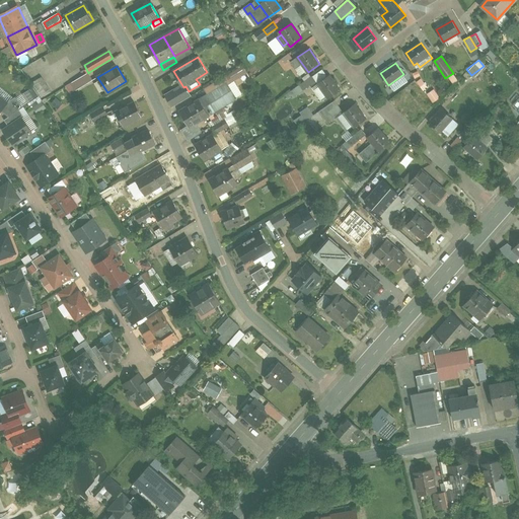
[(88,73),(72,82),(77,90),(93,80),(89,72),(88,73)]
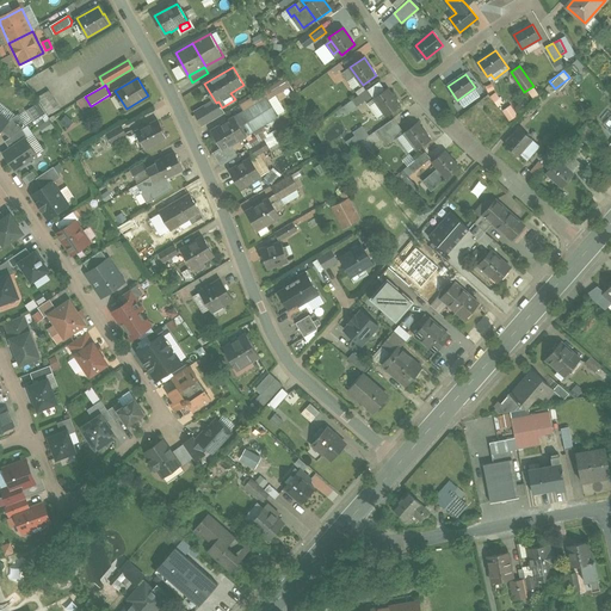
[(261,100),(246,110),(247,111),(235,118),(246,136),(276,117),(266,100),(272,97),(266,88),(258,93),(261,100)]
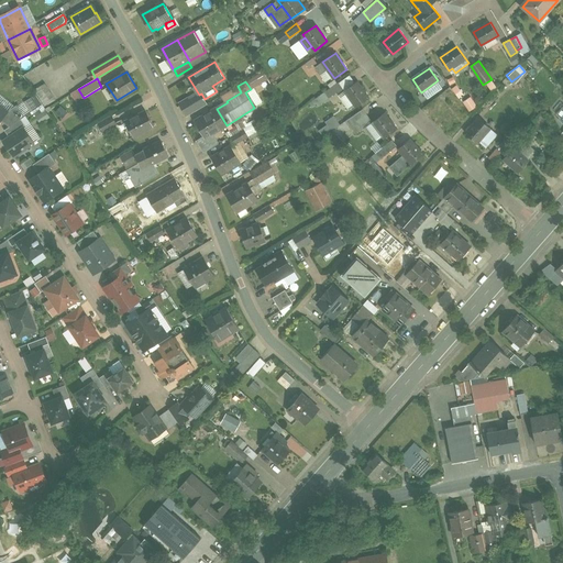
[(340,81),(326,91),(330,97),(344,87),(340,81)]
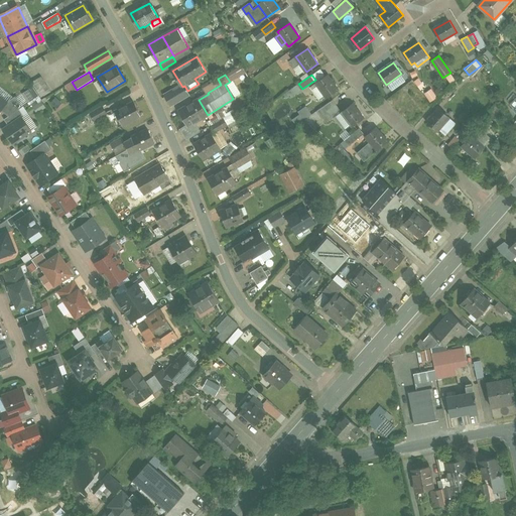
[(328,75),(315,83),(327,98),(339,90),(328,75)]
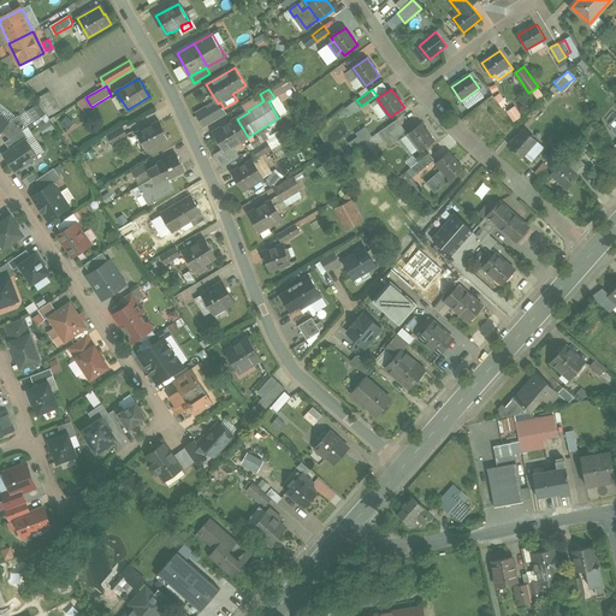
[(61,110),(51,92),(40,98),(51,116),(61,110)]
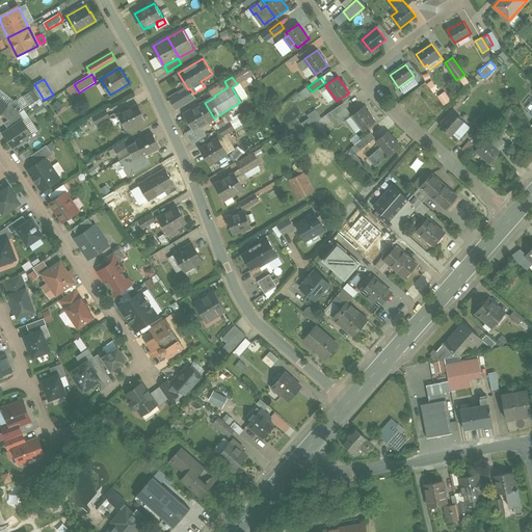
[(224,81),(211,89),(214,96),(228,87),(224,81)]
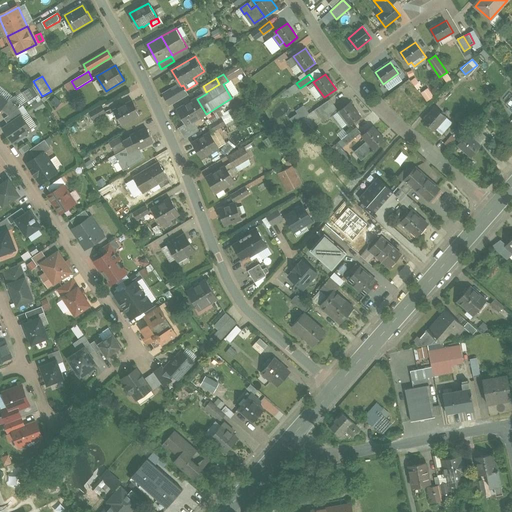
[(409,81),(401,87),(405,91),(410,88),(413,85),(409,81)]
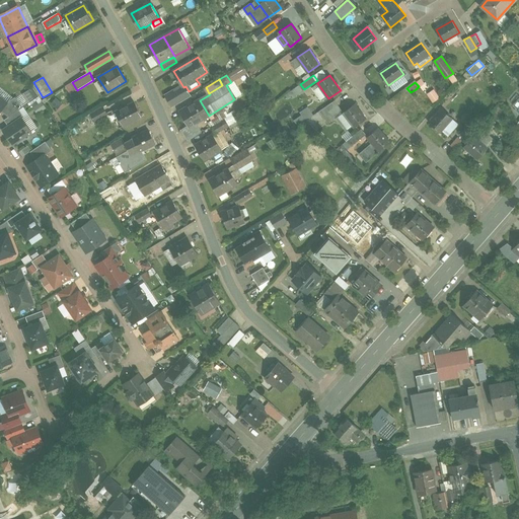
[(428,90),(422,82),(419,84),(425,92),(428,90)]
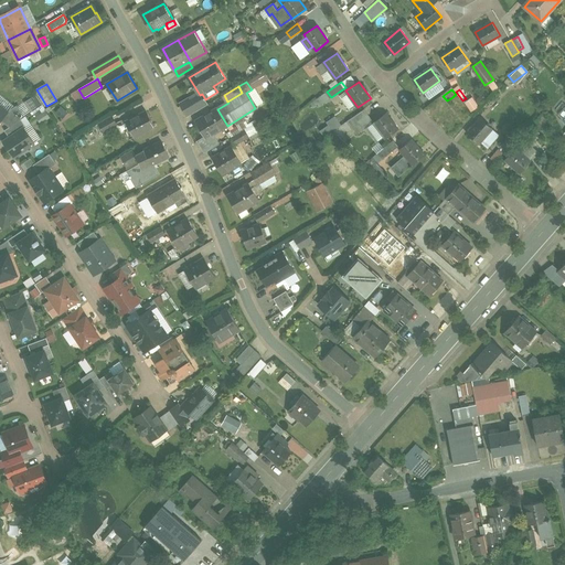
[(38,94),(20,106),(28,116),(34,112),(42,123),(52,116),(38,94)]
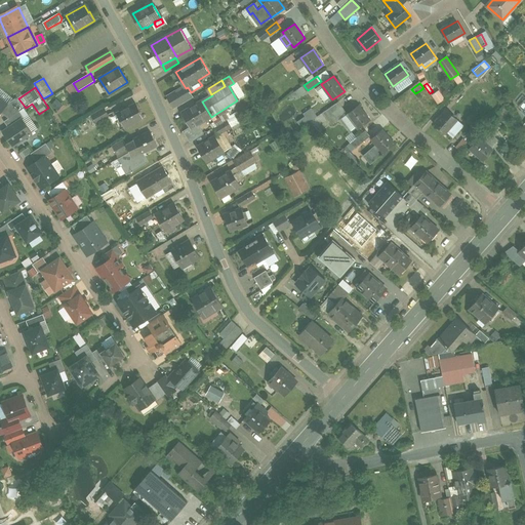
[(186,88),(177,92),(184,104),(194,97),(191,92),(188,87),(186,88)]
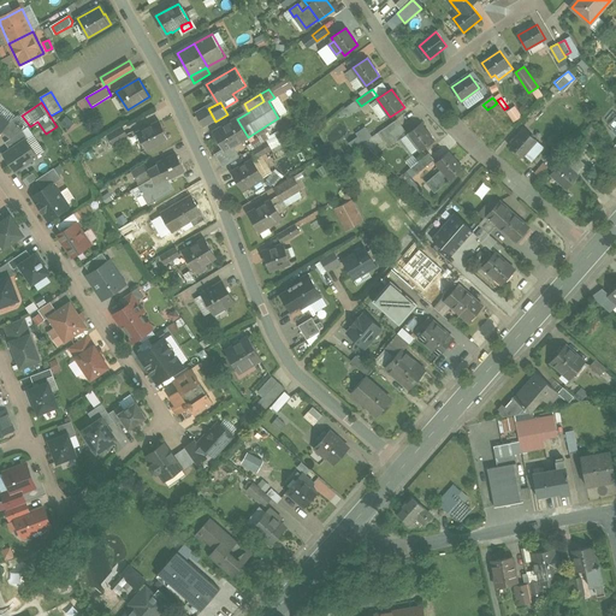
[(510,120),(497,102),(493,106),(507,124),(510,120)]
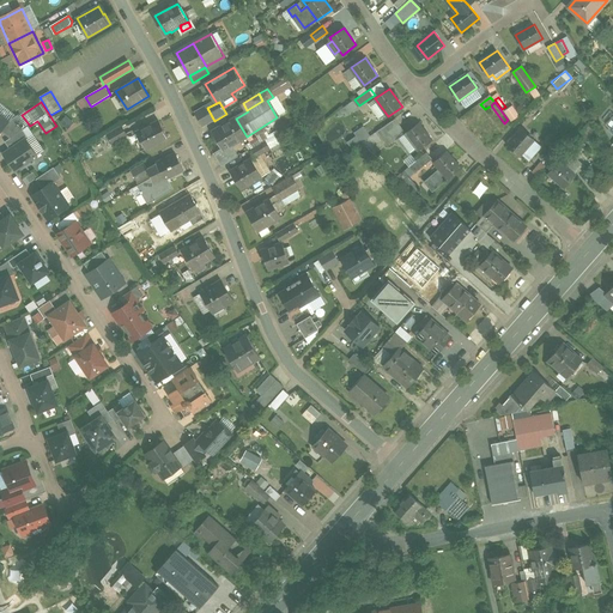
[(205,105),(195,111),(205,127),(214,121),(207,108),(205,105)]
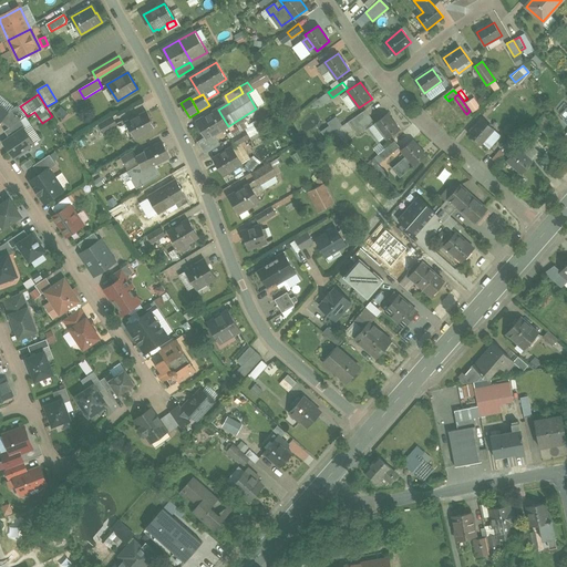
[(141,113),(152,106),(148,100),(137,106),(141,113)]
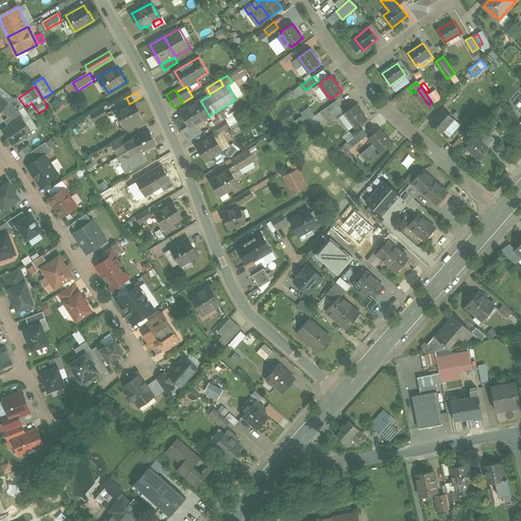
[(16,97),(7,103),(1,111),(9,117),(20,110),(23,108),(16,97)]
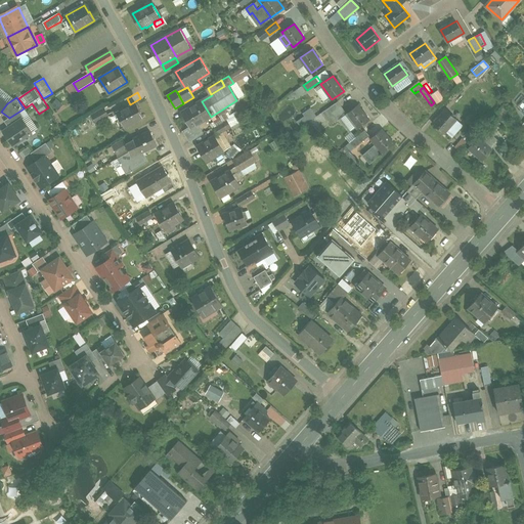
[(202,101),(182,113),(191,128),(211,117),(202,101)]
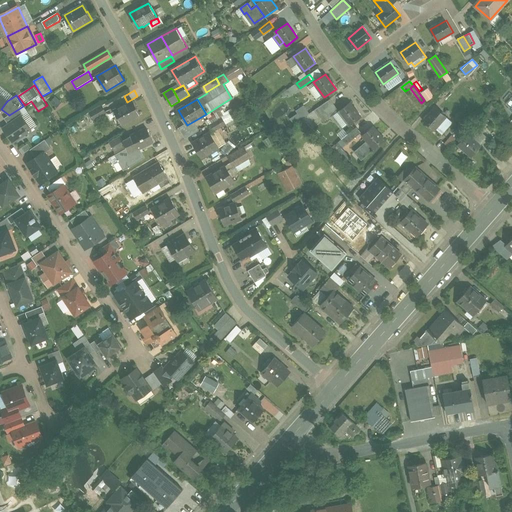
[(331,99),(317,108),(322,116),(325,113),(327,115),(337,109),(331,99)]
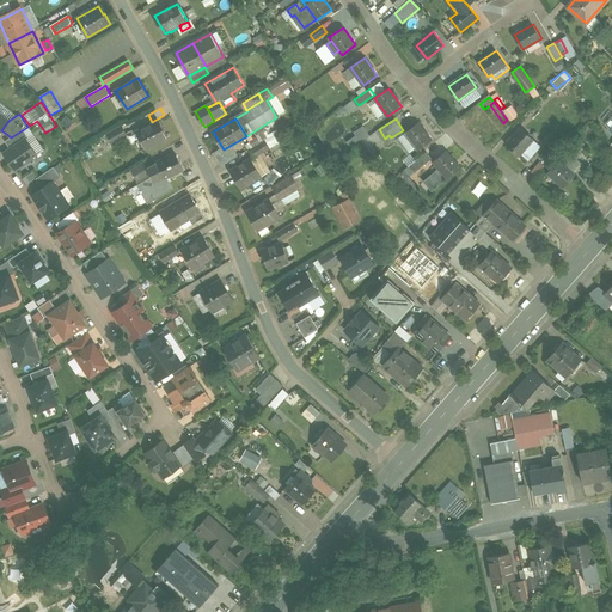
[(601,130),(592,120),(583,127),(593,138),(601,130)]
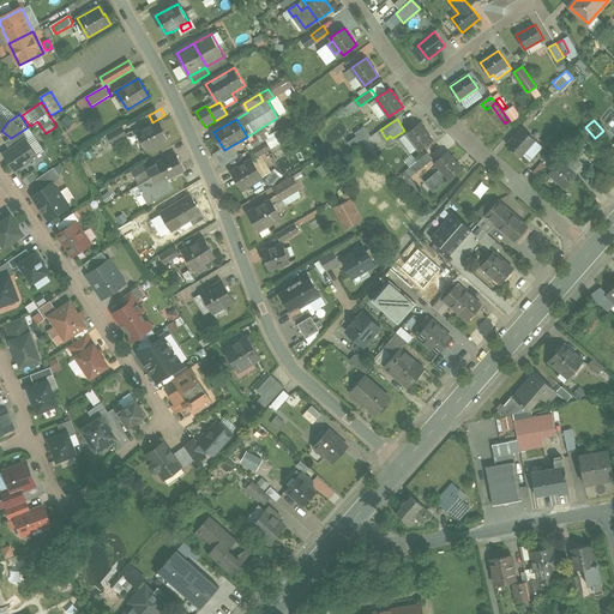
[(161,121),(138,132),(146,149),(169,138),(161,121)]
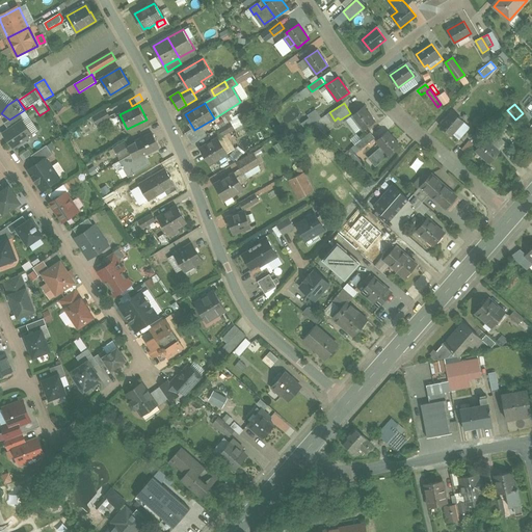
[(375,122),(364,106),(352,115),(364,130),(375,122)]
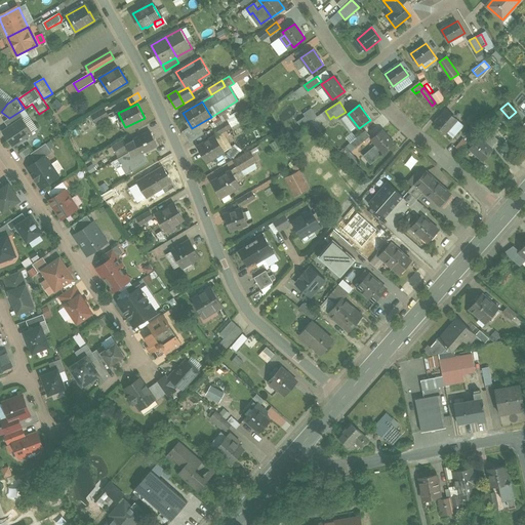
[(105,109),(92,116),(97,123),(110,116),(105,109)]
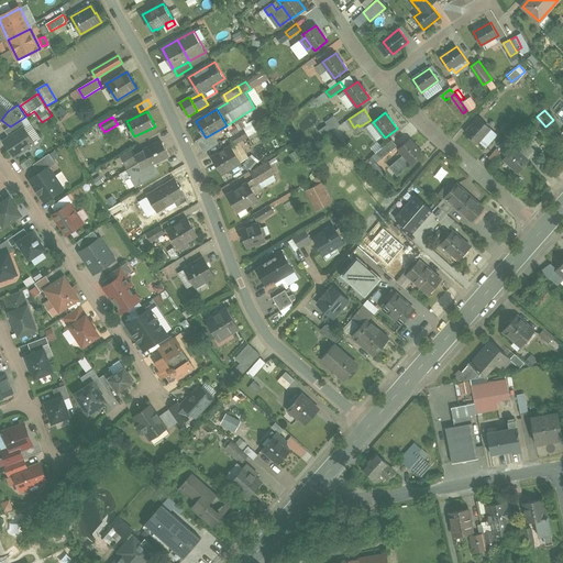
[(479,118),(466,133),(477,143),(490,128),(479,118)]
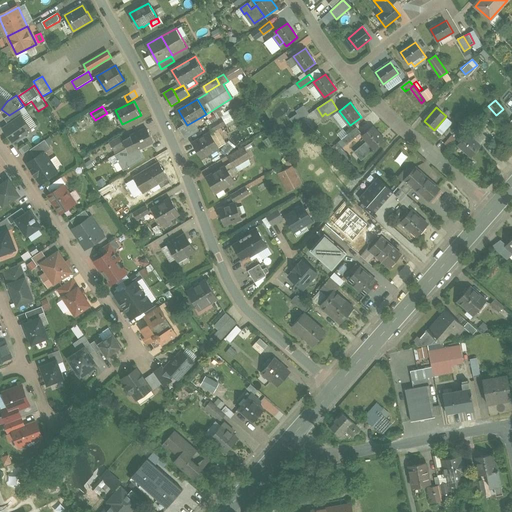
[(9,115),(5,118),(9,125),(22,116),(23,117),(25,115),(20,108),(9,115)]
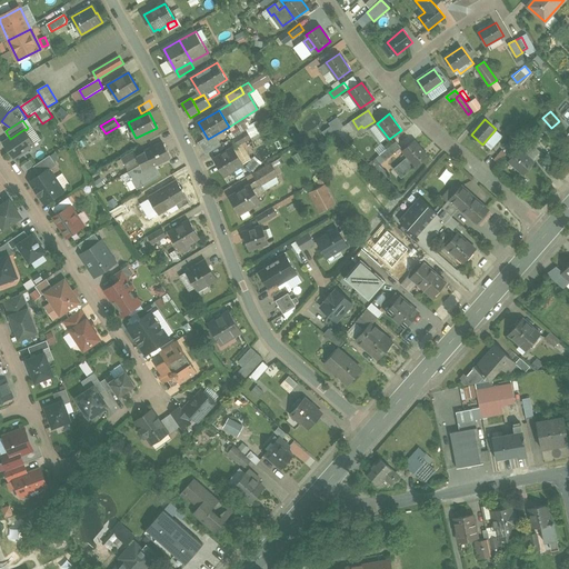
[(337,120),(328,125),(332,131),(340,127),(337,120)]
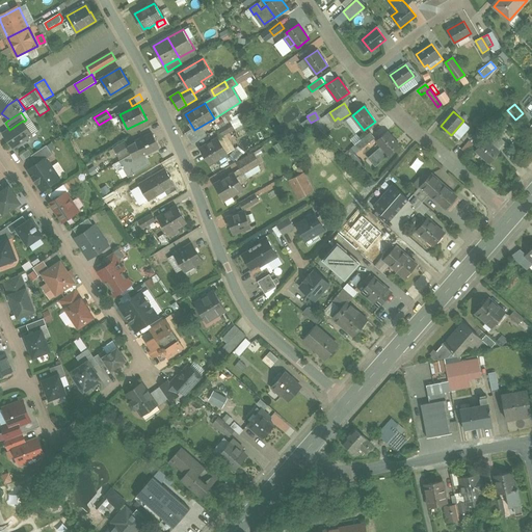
[(9,130),(4,133),(14,148),(32,134),(24,122),(23,121),(9,130)]
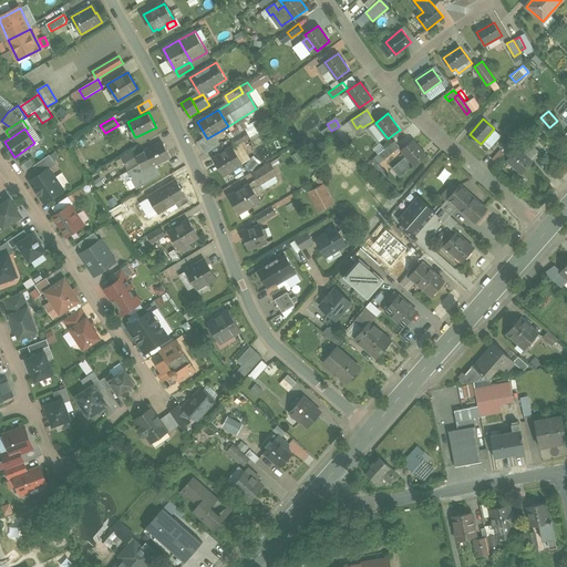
[(261,134),(257,129),(249,133),(254,140),(261,134)]
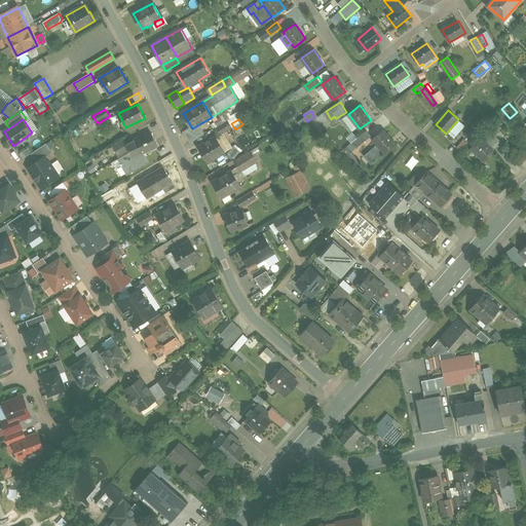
[(229,121),(216,128),(219,135),(232,127),(229,121)]
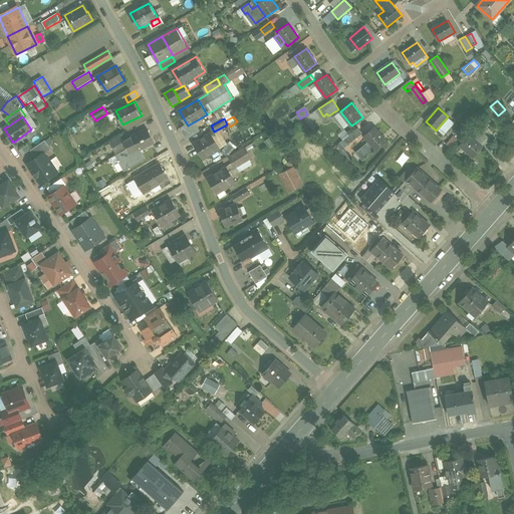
[(357,126),(343,139),(348,145),(362,133),(357,126)]
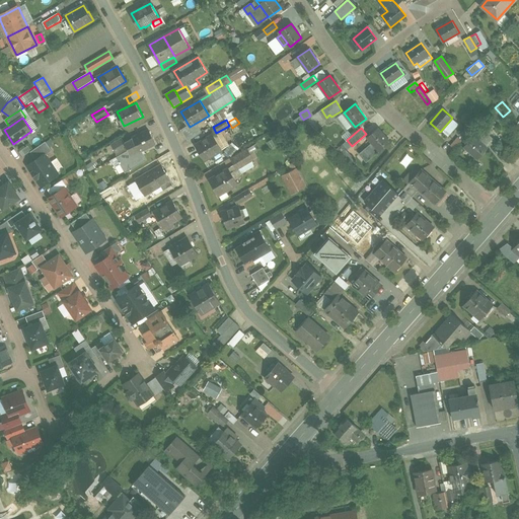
[(372,142),(359,153),(366,162),(377,153),(377,154),(379,152),(378,152),(390,142),(378,128),(367,137),(372,142)]
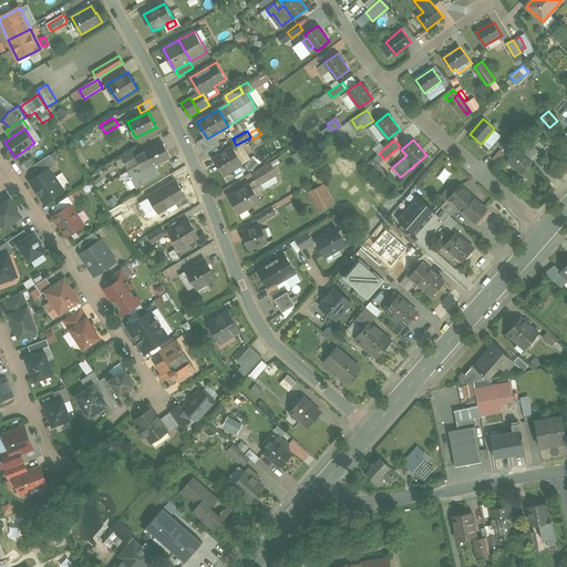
[(164,142),(145,151),(152,166),(155,164),(171,157),(164,142)]
